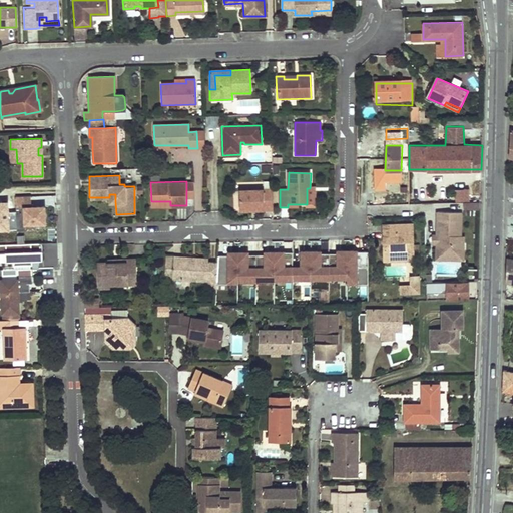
[(273,189),(239,190),(239,210),(273,209),(273,189)]
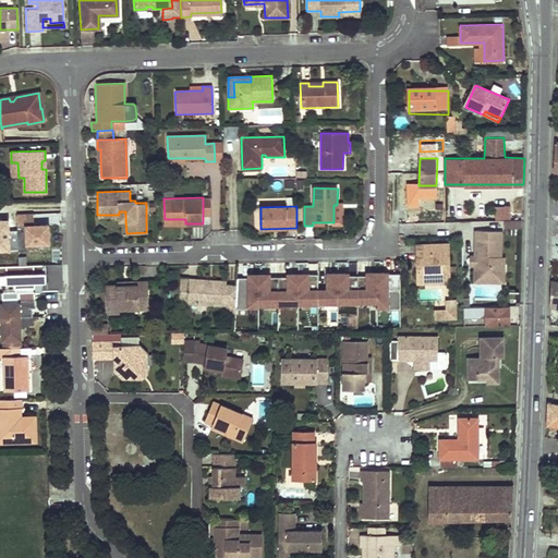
[(33,222),(32,211),(16,213),(19,247),(27,247),(26,241),(50,240),(49,221),(33,222)]
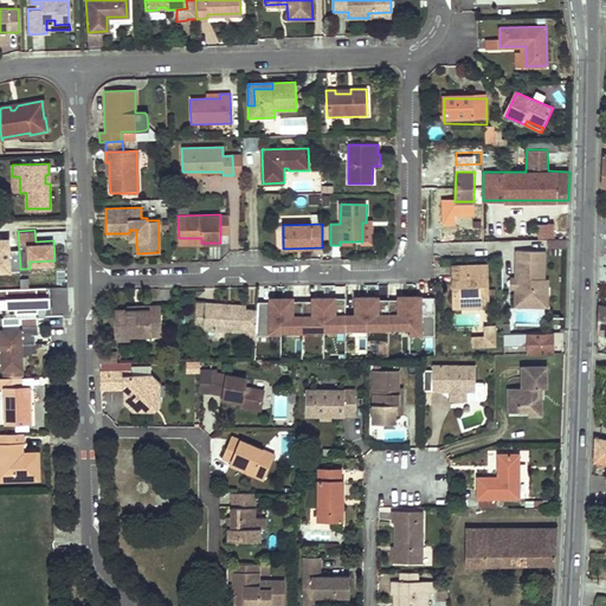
[(545,281),(546,252),(517,252),(516,279),(516,290),(516,308),(533,308),(533,302),(548,303),(548,289),(545,289),(545,281)]
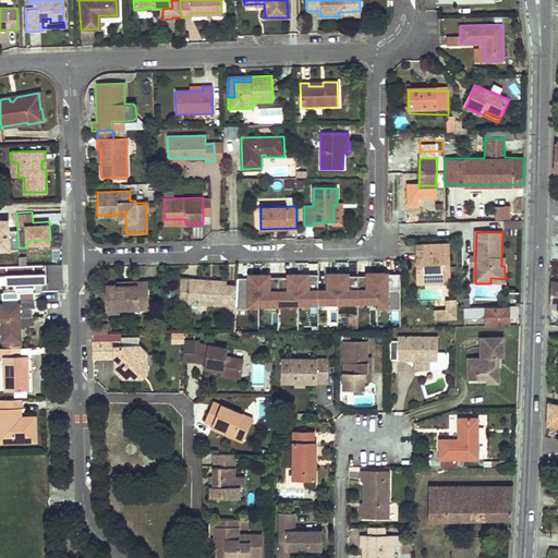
[(449,246),(417,246),(417,265),(421,265),(421,269),(417,269),(417,283),(439,283),(439,279),(449,279),(449,246)]
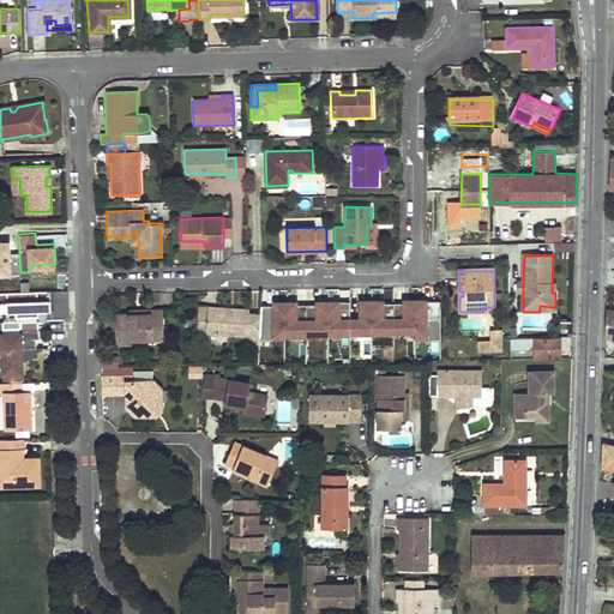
[(0,311),(50,308),(49,289),(0,292),(0,311)]
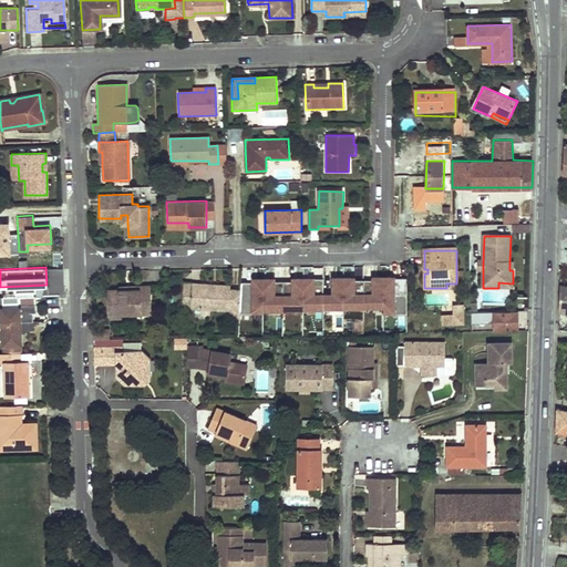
[(373,281),(363,281),(363,307),(383,307),(383,278),(373,278),(373,281)]
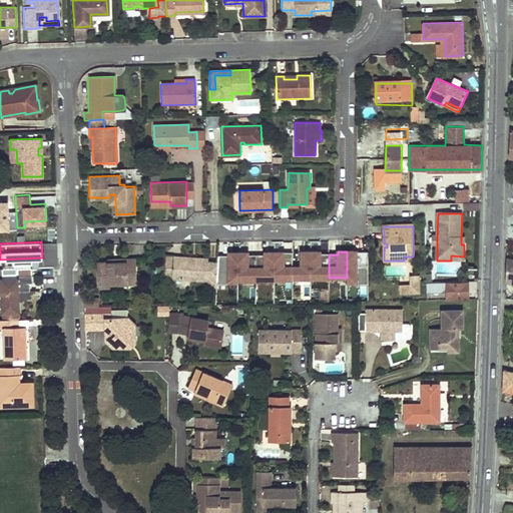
[(357,251),(347,251),(347,278),(347,280),(368,280),(367,252),(357,252),(357,251)]
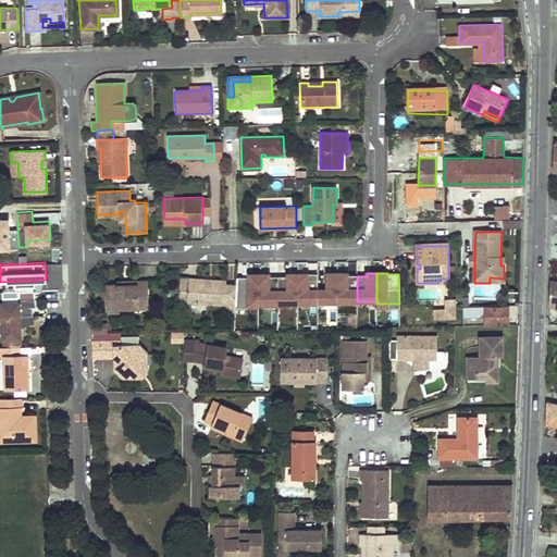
[(248,277),(237,277),(236,308),(258,308),(258,302),(258,274),(248,275),(248,277)]
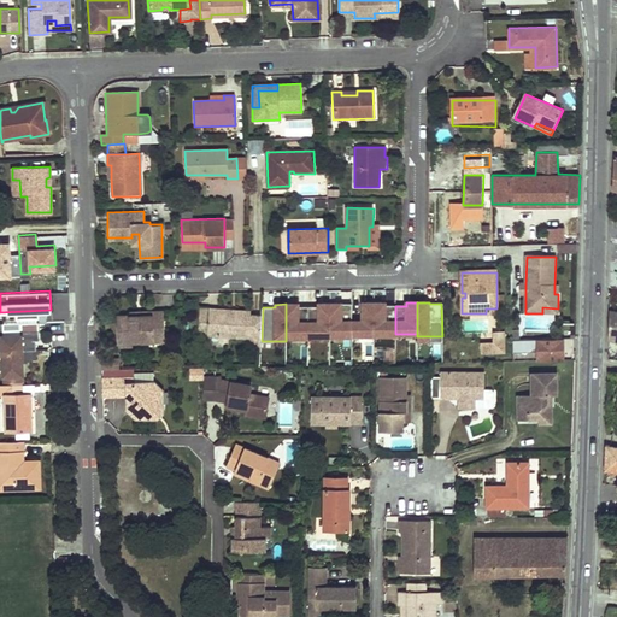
[(297,304),(286,304),(286,335),(307,335),(307,306),(297,306),(297,304)]
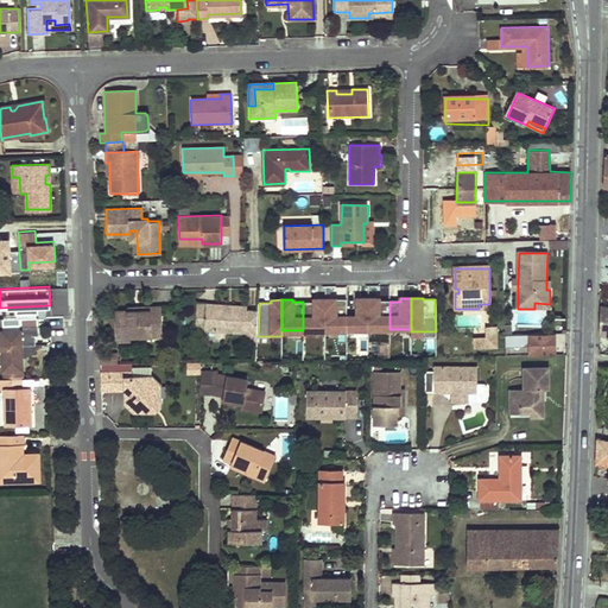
[(314,302),(303,302),(303,330),(324,330),(324,299),(314,299),(314,302)]
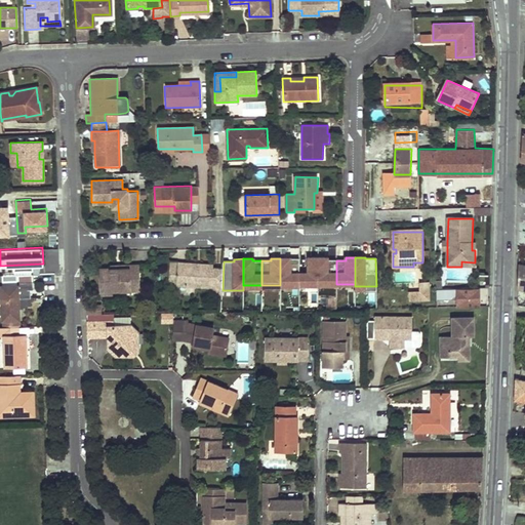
[(299,274),(299,258),(280,258),(280,285),(299,285),(299,274)]
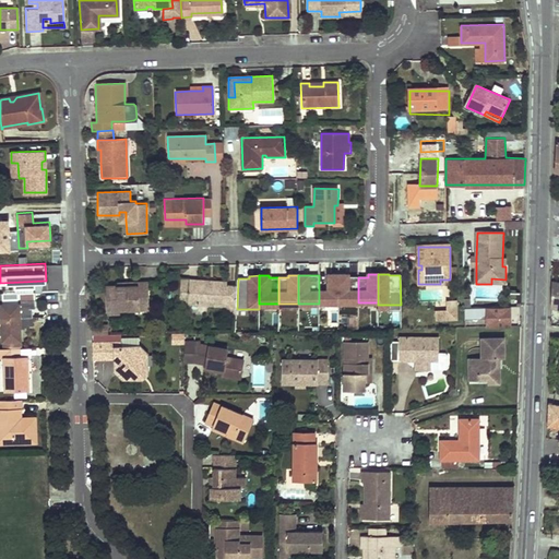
[(339,302),(339,275),(329,275),(329,292),(319,292),(319,304),(339,304),(339,302)]
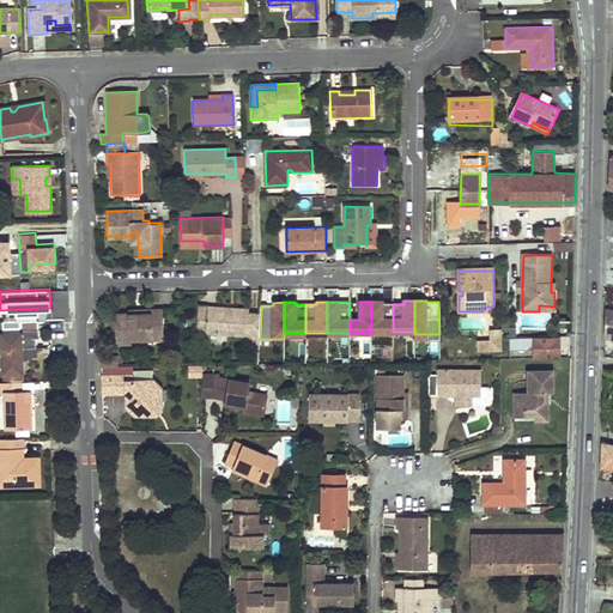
[(382,302),(371,302),(371,332),(393,332),(393,304),(382,304),(382,302)]
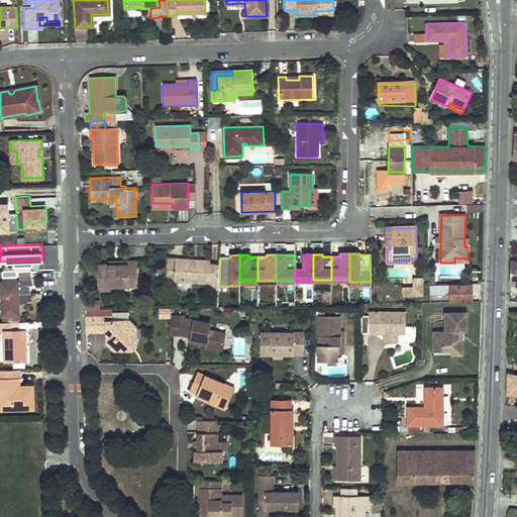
[(168,281),(175,281),(177,260),(170,259),(168,281)]
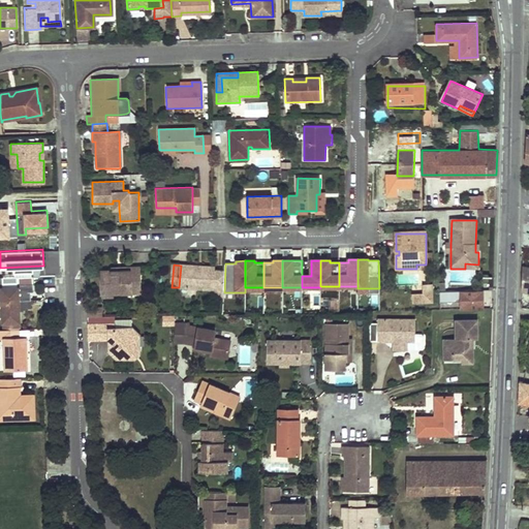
[(189,266),(181,266),(179,287),(213,290),(215,272),(215,268),(203,267),(201,270),(189,269),(189,266)]
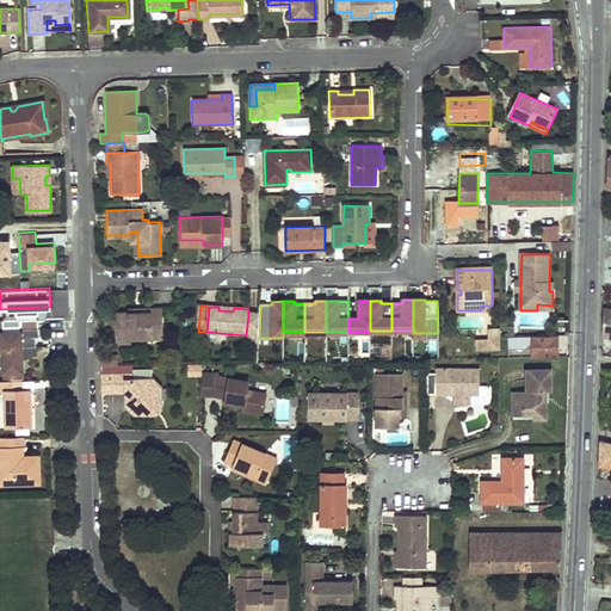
[(161,314),(118,315),(118,343),(130,343),(130,340),(161,340),(161,314)]
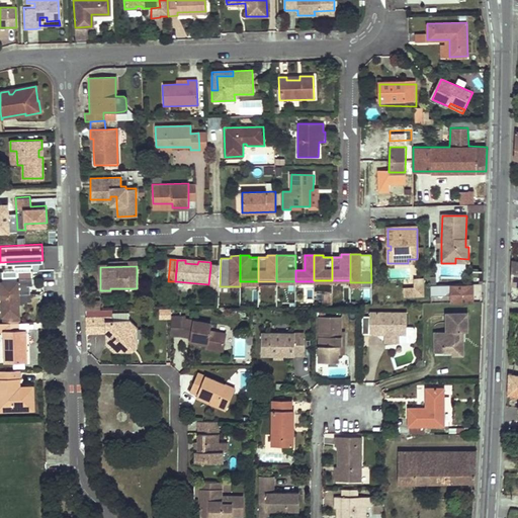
[(221,267),(210,266),(208,284),(208,288),(220,289),(220,286),(221,267)]
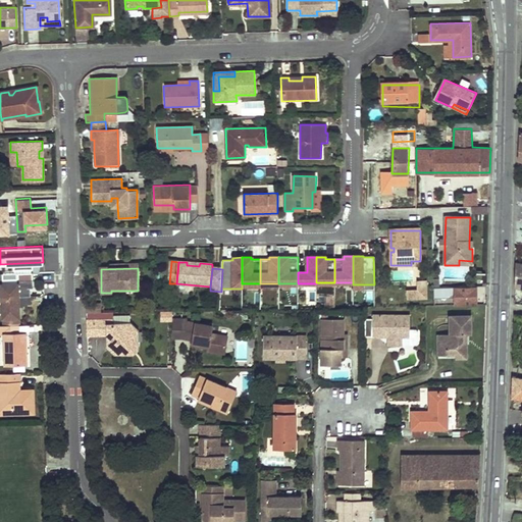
[(427,279),(416,280),(416,289),(406,289),(406,299),(427,299),(427,279)]
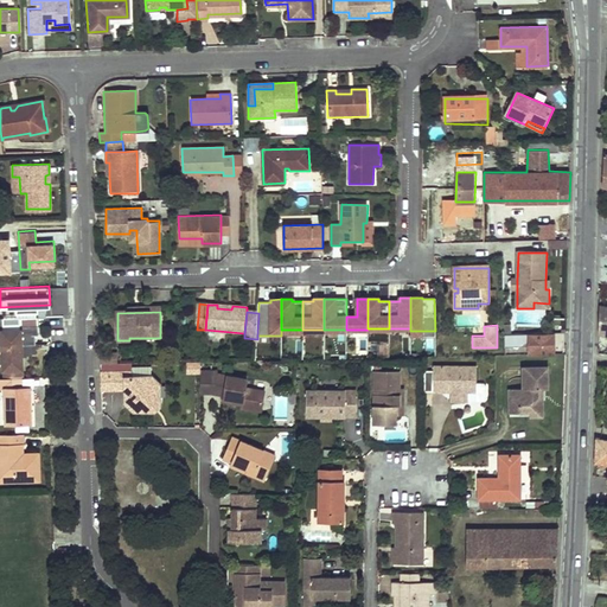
[(38,326),(20,326),(20,331),(2,331),(2,327),(0,326),(0,345),(2,346),(4,379),(19,378),(20,378),(20,374),(21,374),(21,352),(21,345),(36,344),(34,336),(38,336),(38,326)]
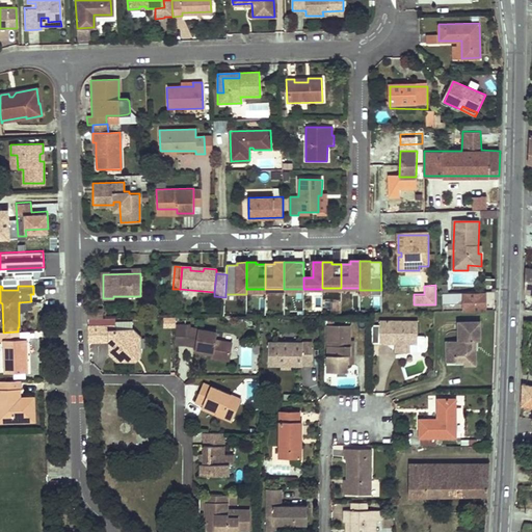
[(461,291),(460,311),(485,312),(486,292),(461,291)]
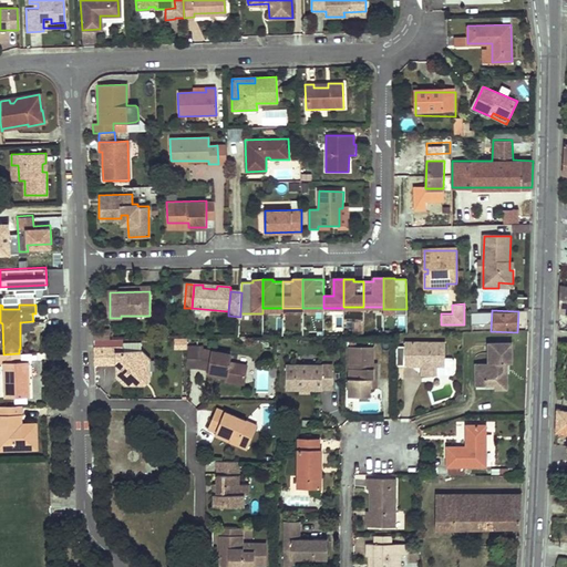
[(491,322),(491,312),(472,312),(473,322),(491,322)]
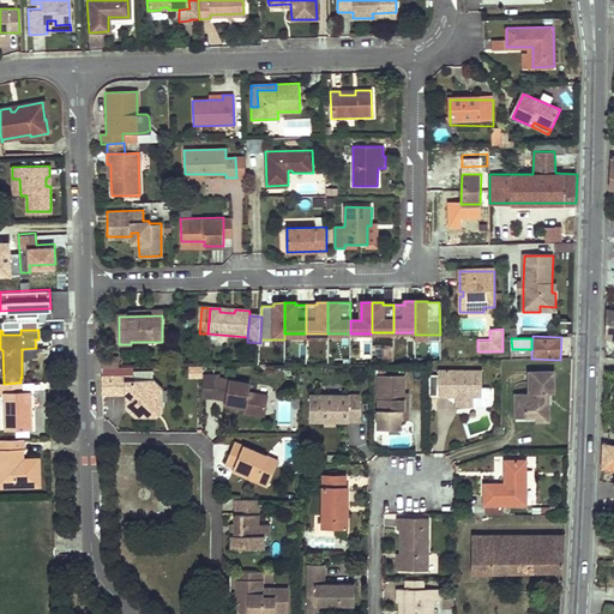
[(152,381),(152,371),(133,372),(133,375),(109,377),(108,379),(108,393),(128,393),(128,408),(136,415),(150,415),(161,404),(161,389),(152,381)]
